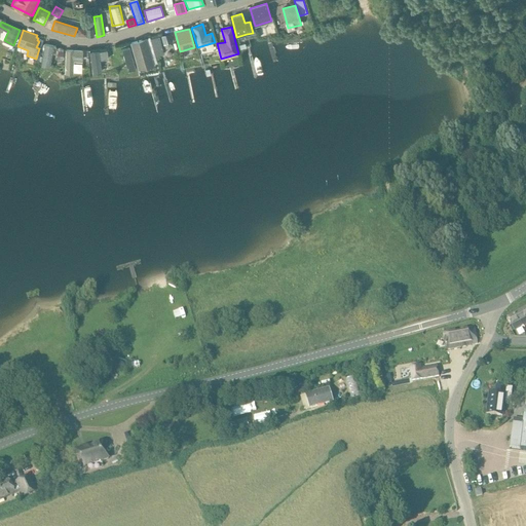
[(159,36),(151,38),(151,39),(156,57),(163,54),(159,36)]
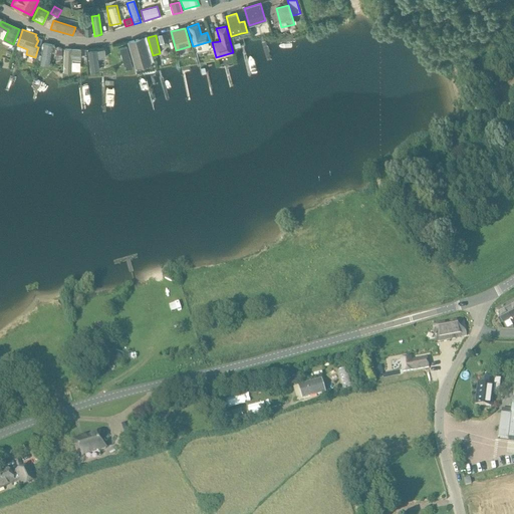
[(144,36),(127,41),(135,67),(151,62),(150,61),(153,60),(147,36),(144,36)]
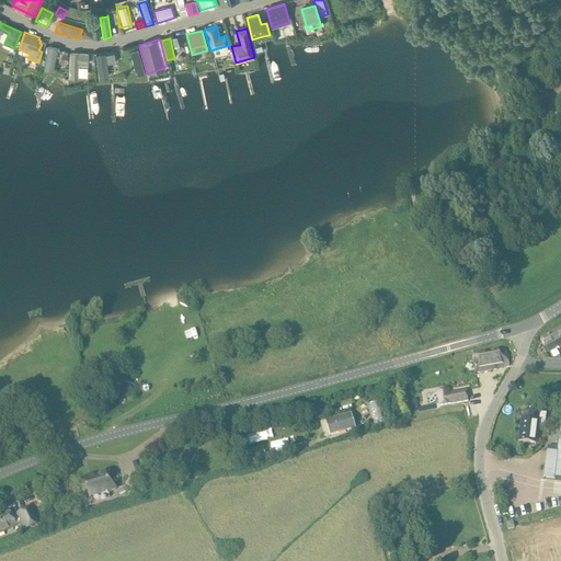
[(49,68),(54,48),(48,47),(43,67),(49,68)]
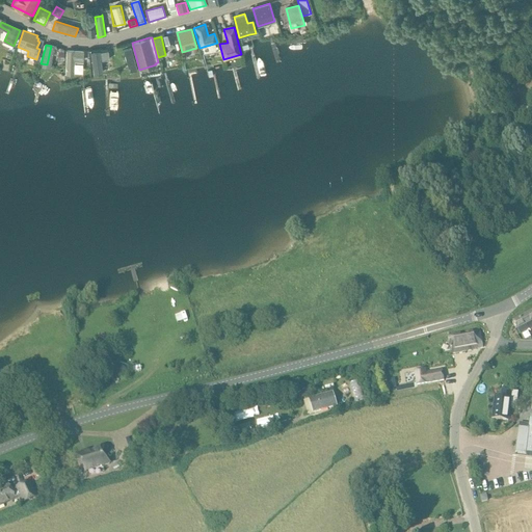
[(132,48),(124,50),(130,73),(137,71),(132,48)]
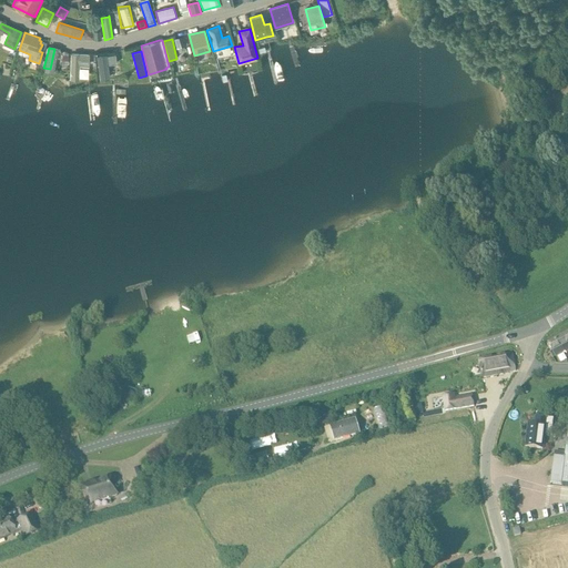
[(71,66),(70,77),(75,78),(77,60),(88,61),(88,56),(72,54),(71,66)]
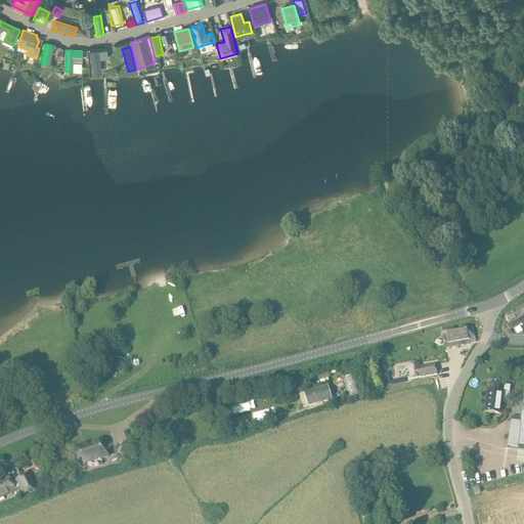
[(97,51),(97,50),(89,52),(93,75),(100,74),(97,51)]
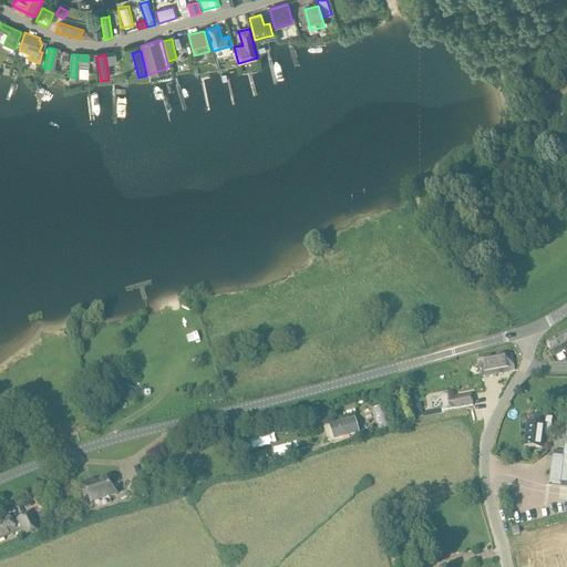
[(430,311),(419,316),(421,323),(433,320),(430,311)]
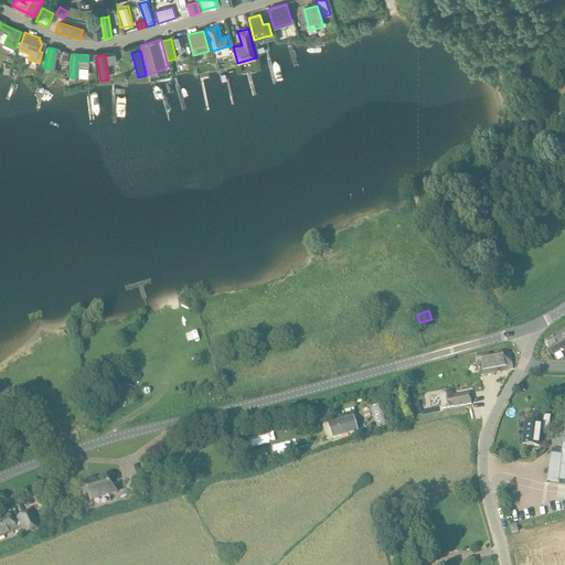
[(564,329),(545,340),(550,350),(560,344),(563,351),(564,349),(564,329)]
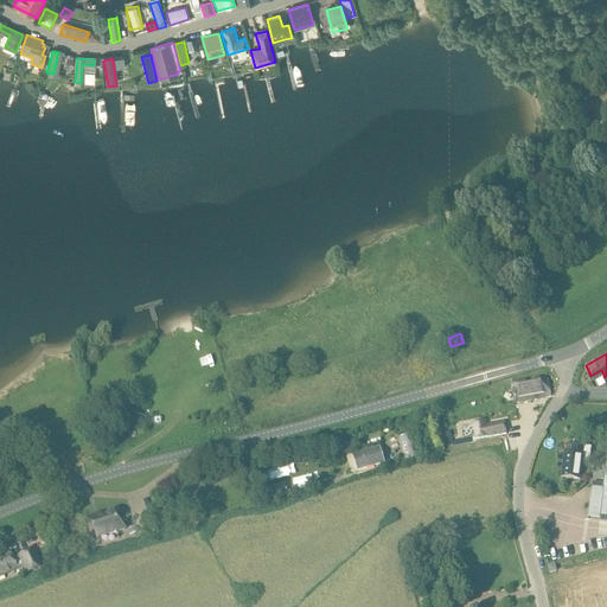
[(512,384),(516,404),(551,396),(547,377),(512,384)]
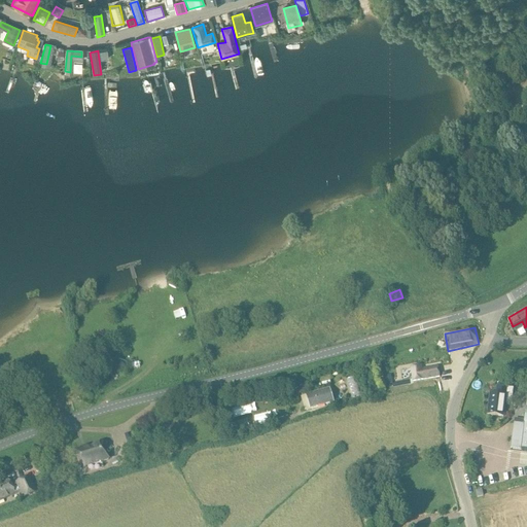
[(411,367),(414,382),(424,380),(440,377),(438,366),(422,370),(421,365),(411,367)]
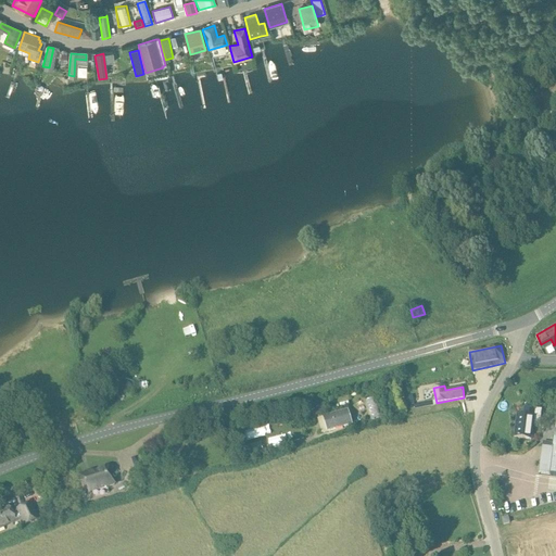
[(413,395),(403,397),(405,407),(414,405),(413,395)]
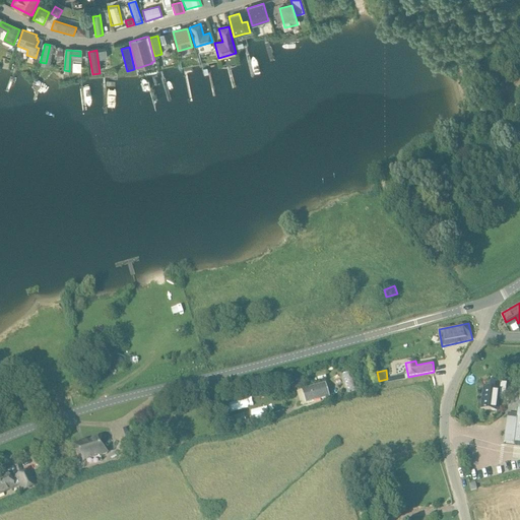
[(350,371),(342,373),(347,392),(355,390),(350,371)]
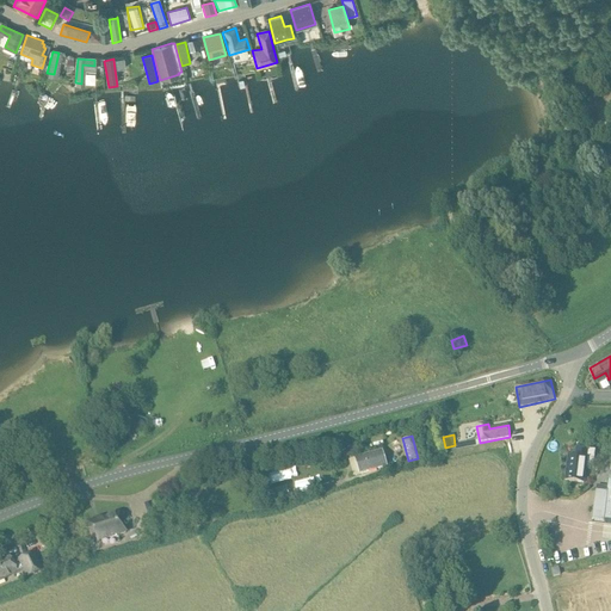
[(593,464),(596,451),(578,449),(576,458),(568,457),(566,481),(584,483),(586,464),(593,464)]
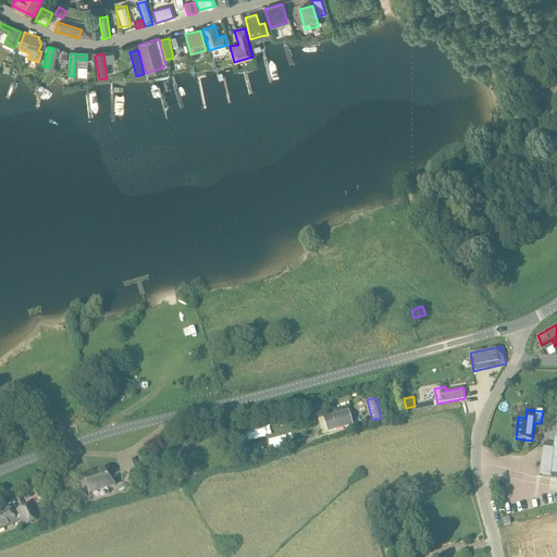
[(324,418),(329,433),(354,425),(349,411),(324,418)]
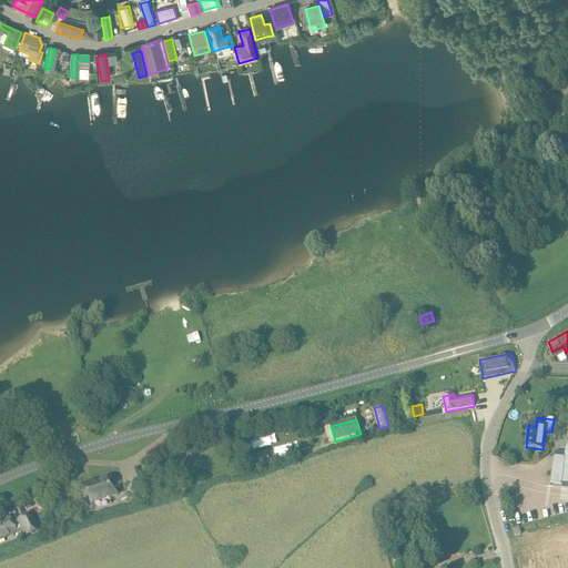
[(252,448),(270,445),(269,435),(250,438),(252,448)]
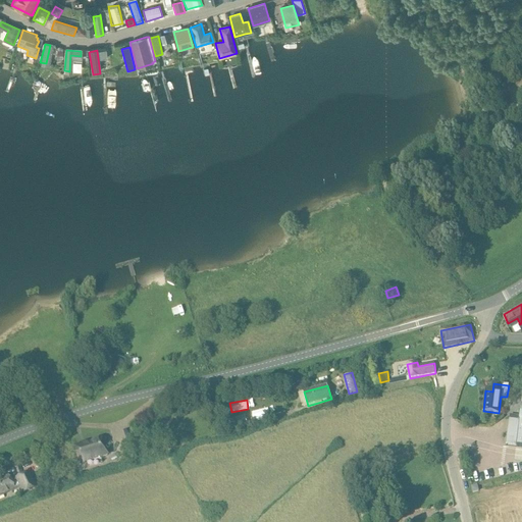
[(509,419),(506,445),(521,446),(521,405),(520,421),(509,419)]
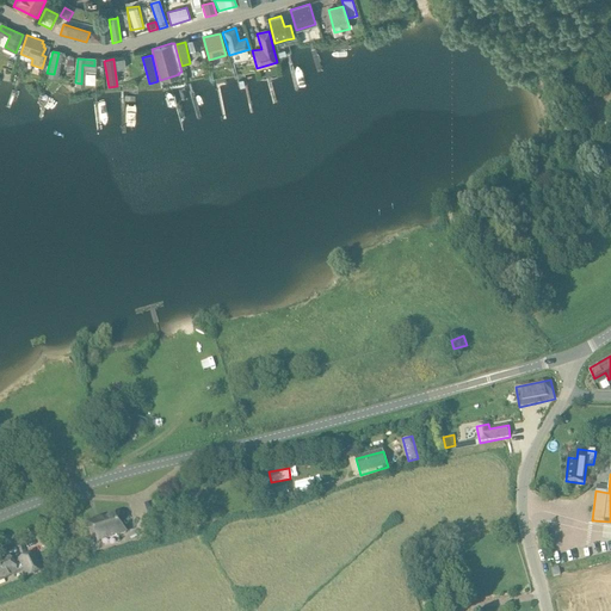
[(275,489),(277,500),(290,497),(287,486),(275,489)]
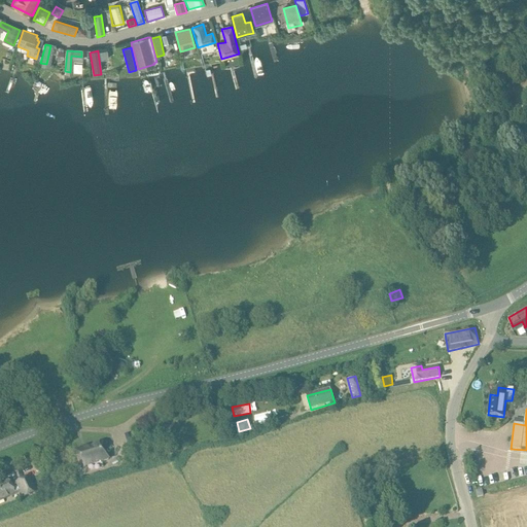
[(223,425),(225,435),(233,433),(231,424),(223,425)]
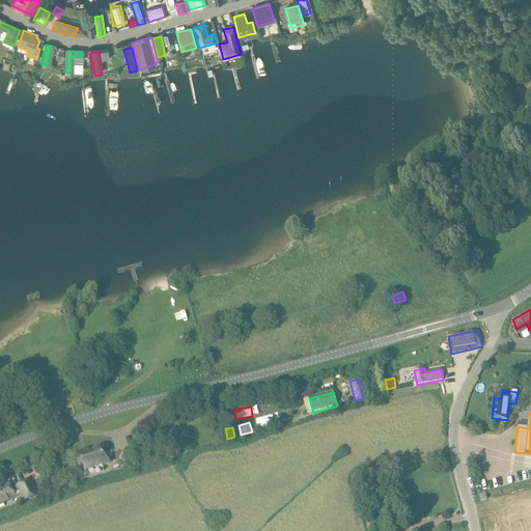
[(103,448),(76,456),(79,467),(82,466),(84,471),(90,469),(92,474),(95,473),(104,471),(102,466),(109,464),(108,458),(106,458),(103,448)]
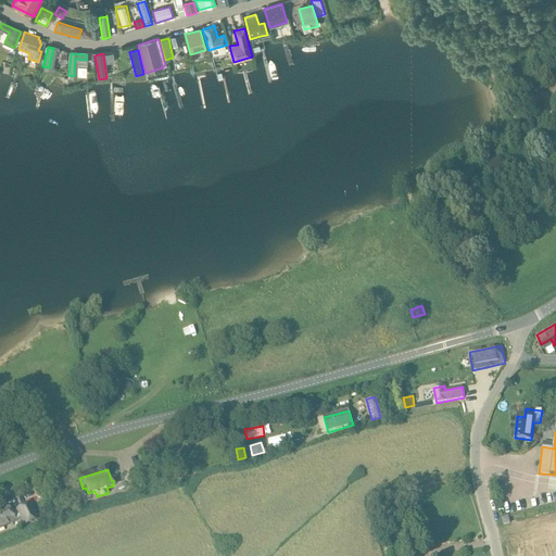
[(0,510),(0,528),(21,520),(23,527),(38,521),(30,505),(11,514),(8,508),(0,510)]
